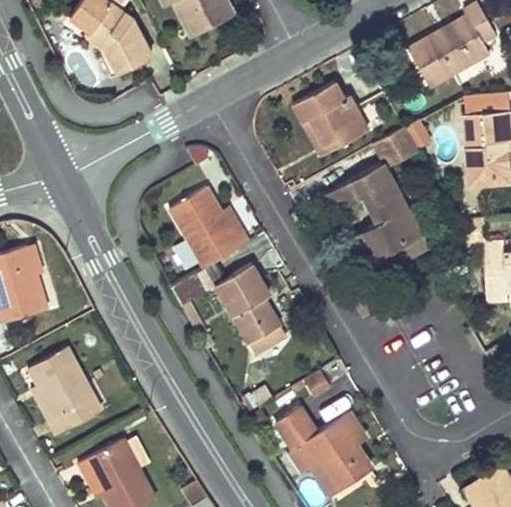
[(80,0),(68,16),(78,24),(89,31),(85,35),(106,52),(104,54),(117,76),(151,58),(130,17),(106,0),(80,0)]
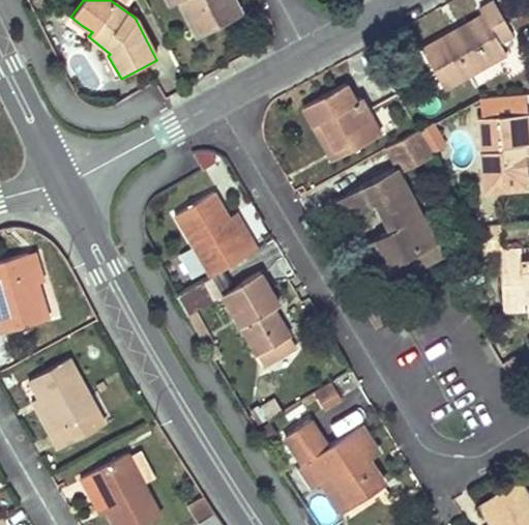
[(177,1),(186,20),(197,38),(240,16),(231,0),(165,0),(169,5),(177,1)]
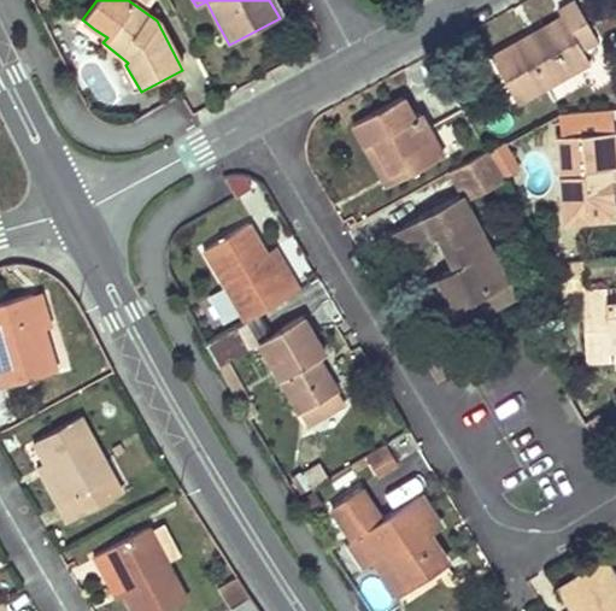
[(523,43),(549,90),(588,68),(582,56),(598,47),(576,7),(559,17),(562,22),(523,43)]
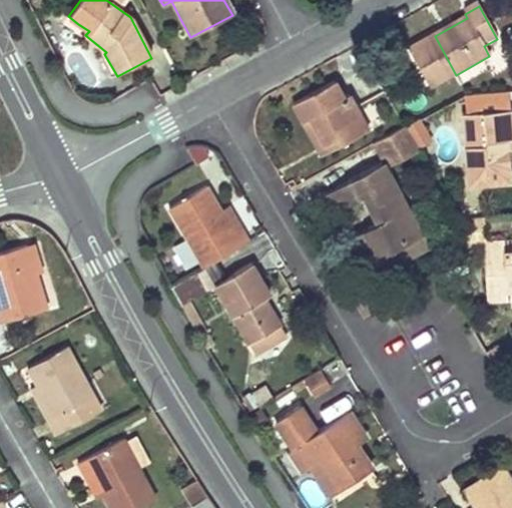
[(456,75),(435,36),(409,50),(431,89),(456,75)]
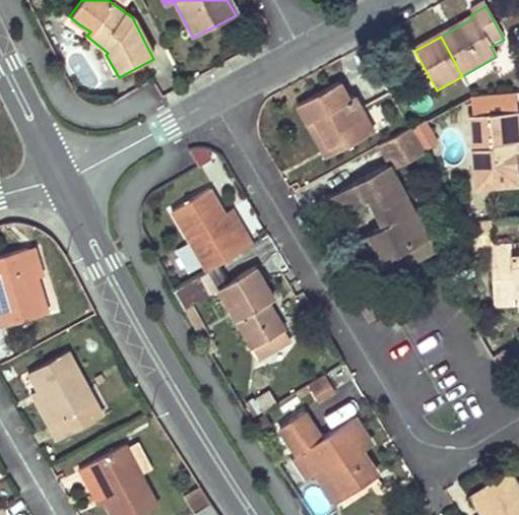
[(374,134),(364,117),(354,99),(348,103),(338,85),(298,107),(326,161),(374,134)]
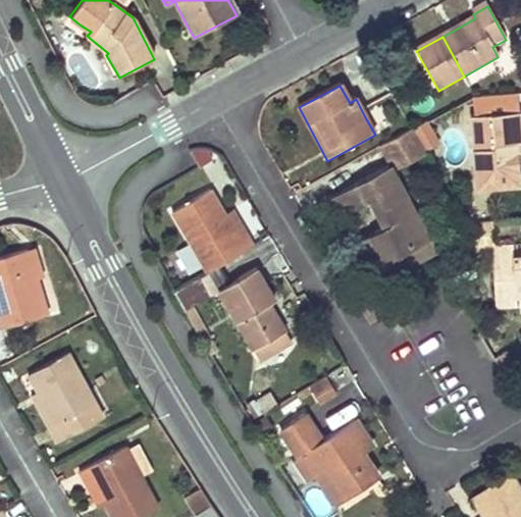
[(518,186),(517,170),(516,154),(520,154),(520,113),(472,117),(476,189),(518,186)]
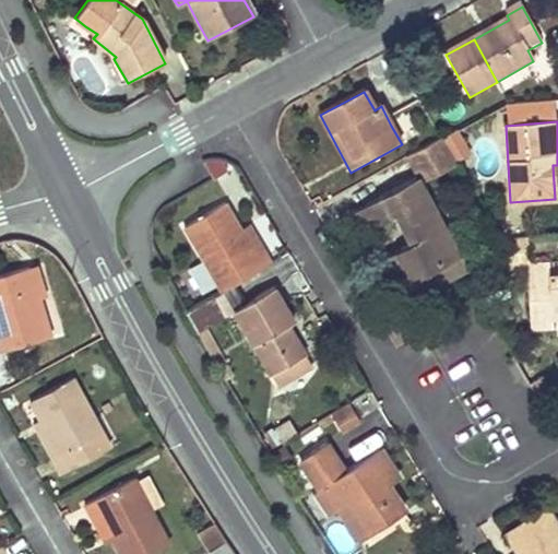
[(424,181),(455,164),(447,150),(441,141),(405,161),(413,174),(418,171),(424,181)]
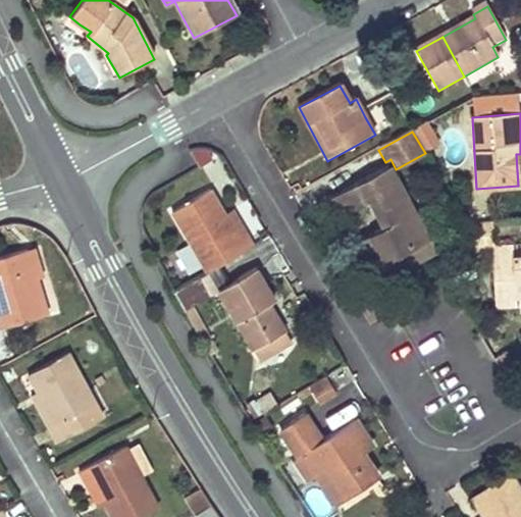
[(357,246),(412,216),(387,169),(328,201),(337,219),(370,202),(384,227),(356,243),(357,246)]
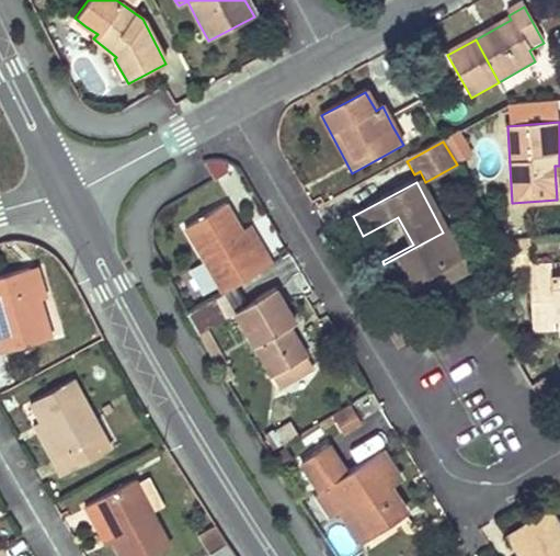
[(251,236),(249,238),(246,239),(227,207),(185,230),(225,296),(270,269),(251,236)]
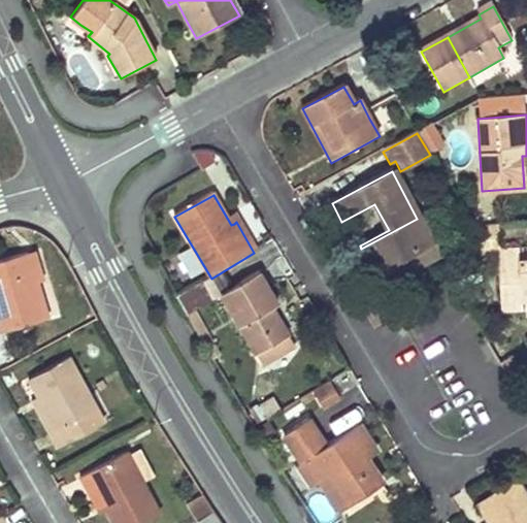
[(381,285),(410,269),(440,253),(423,220),(419,222),(417,219),(361,249),(381,285)]
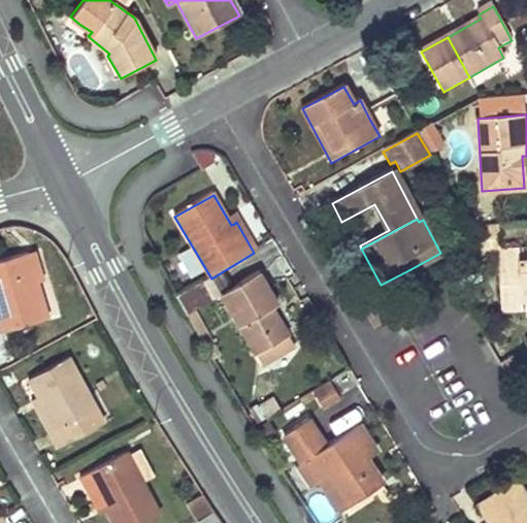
[(526,260),(520,261),(519,251),(497,253),(496,228),(474,230),(478,272),(497,270),(501,314),(526,311),(526,260)]
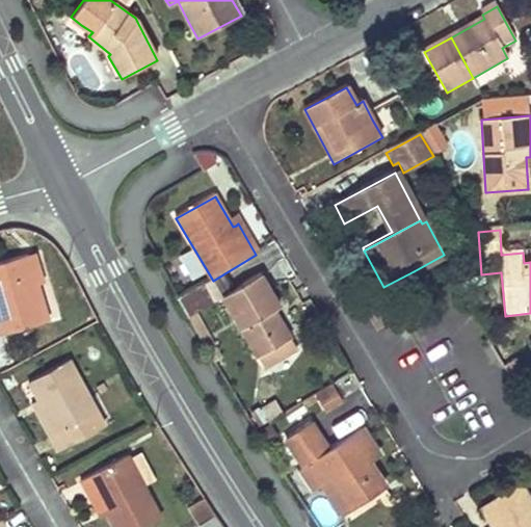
[(43,285),(35,257),(28,259),(35,287),(43,285)]
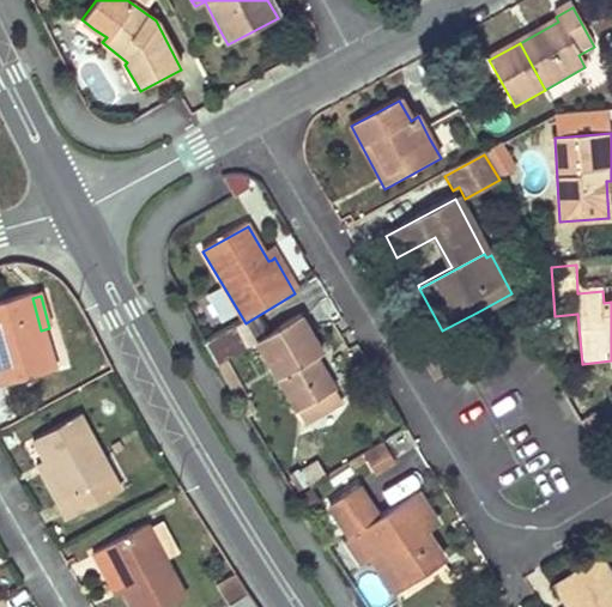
[(0,387),(53,372),(41,331),(32,298),(0,307),(0,387)]
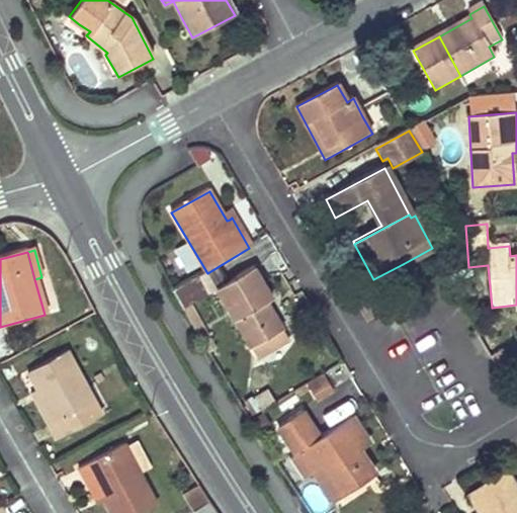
[(235,318),(270,296),(255,269),(219,290),(235,318)]
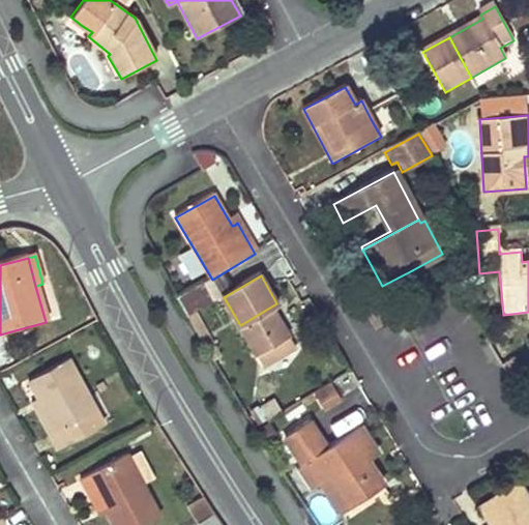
[(214,302),(204,285),(177,300),(185,314),(193,326),(205,346),(213,342),(197,312),(214,302)]
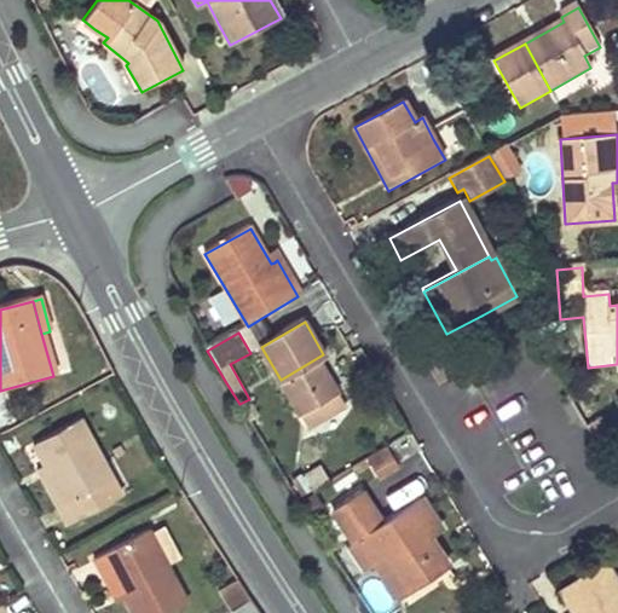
[(325,358),(323,354),(281,380),(302,418),(340,395),(330,379),(321,362),(325,358)]
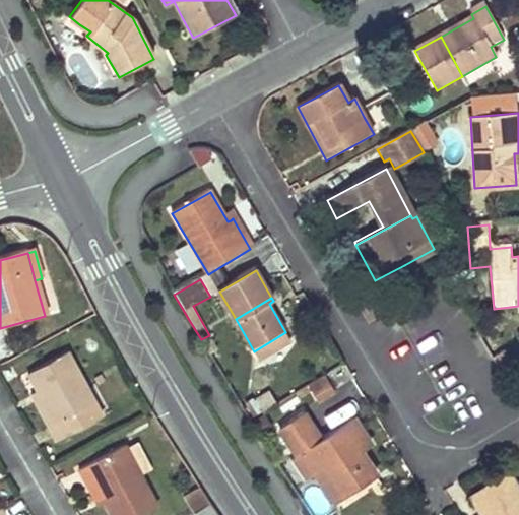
[(260,361),(292,342),(285,332),(254,351),(260,361)]
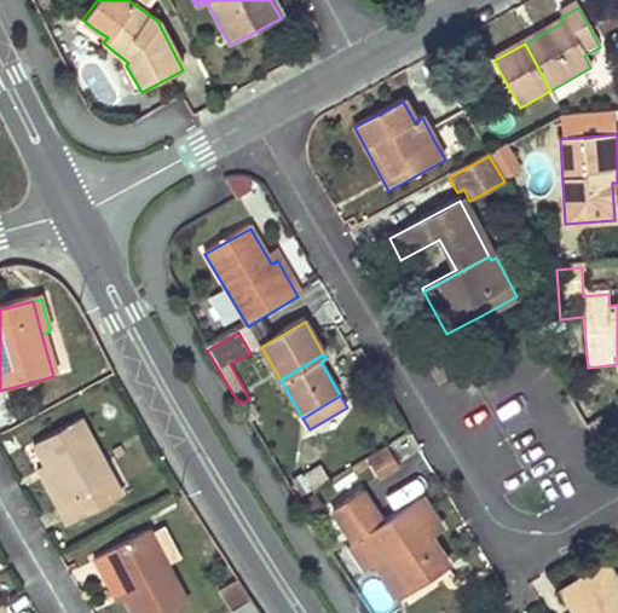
[(250,422),(260,416),(249,399),(240,404),(250,422)]
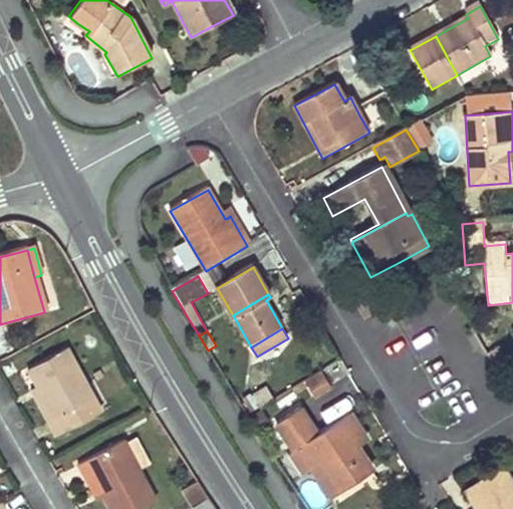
[(33,393),(44,415),(57,438),(100,414),(66,350),(27,371),(37,391),(33,393)]
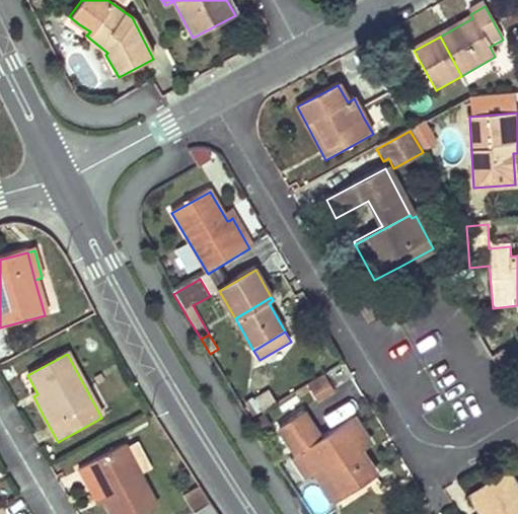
[(325,377),(306,387),(316,407),(336,395),(325,377)]
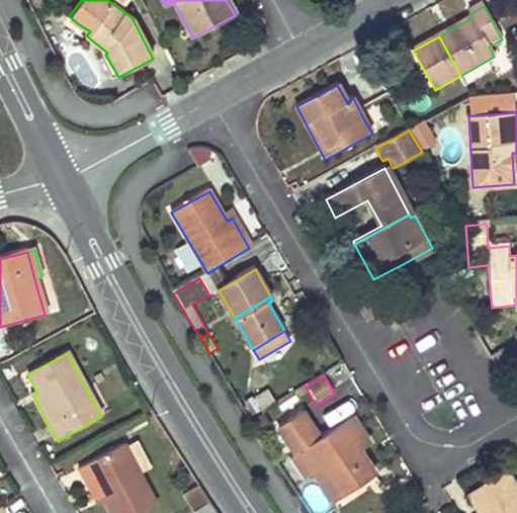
[(369,445),(352,420),(320,441),(302,415),(278,431),(296,457),(300,454),(334,504),(375,476),(359,452),(369,445)]
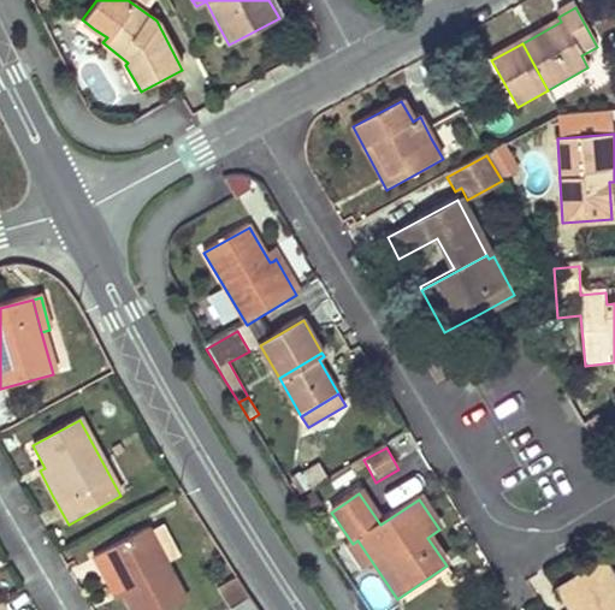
[(120,591),(130,609),(172,609),(185,603),(147,531),(94,558),(113,594),(120,591)]
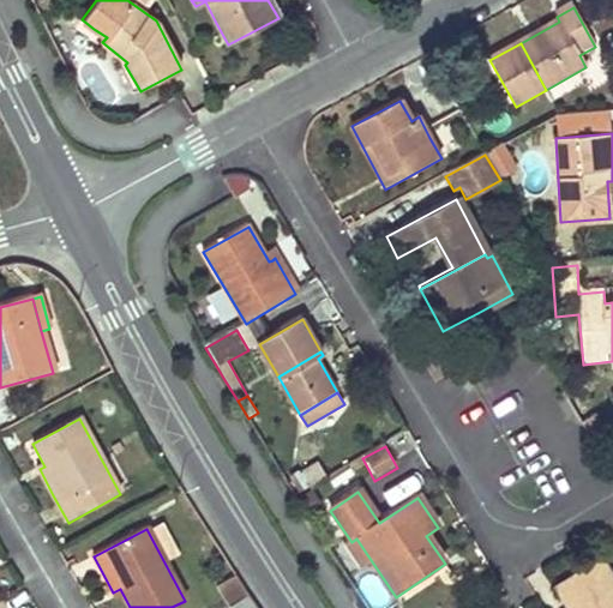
[(612,581),(602,564),(557,593),(565,607),(612,607),(612,581)]
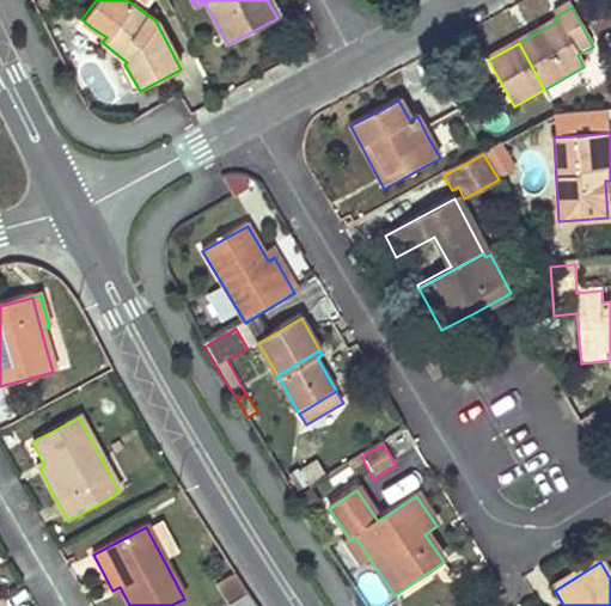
[(233,603),(246,594),(239,583),(226,592),(233,603)]
